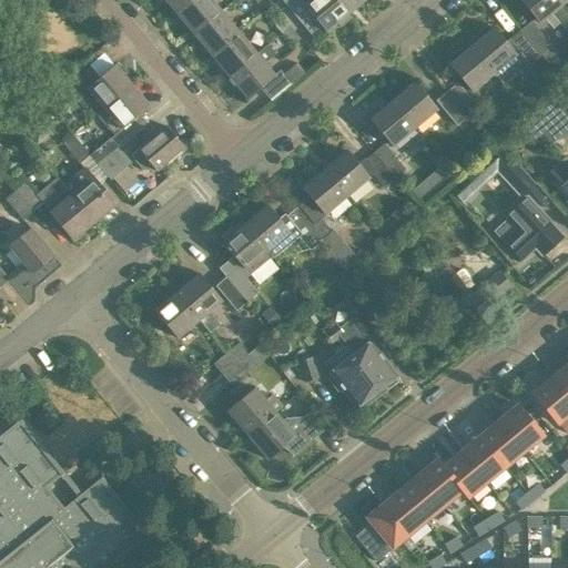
[(163,0),(175,14),(191,0),(163,0)]
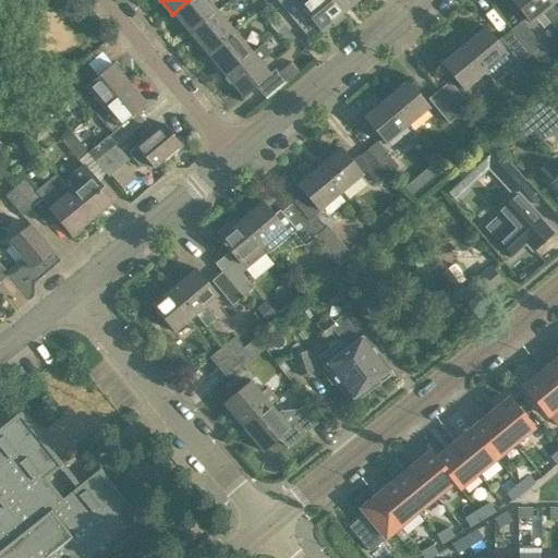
[(187,0),(172,14),(189,34),(216,11),(206,0),(187,0)]
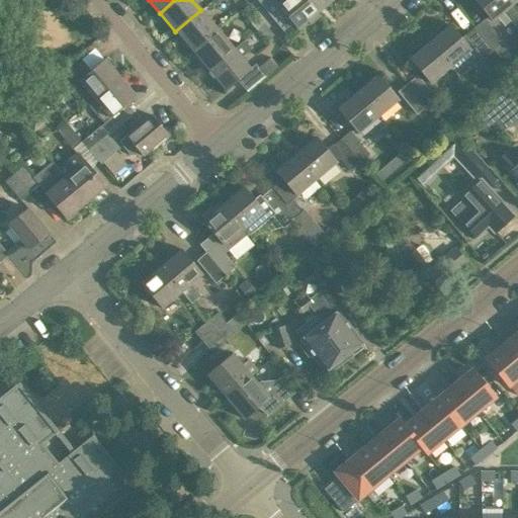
[(273,0),(256,0),(279,28),(289,20),(296,29),(307,21),(310,24),(319,17),(317,13),(305,0),(280,0),(276,4),(273,0)]
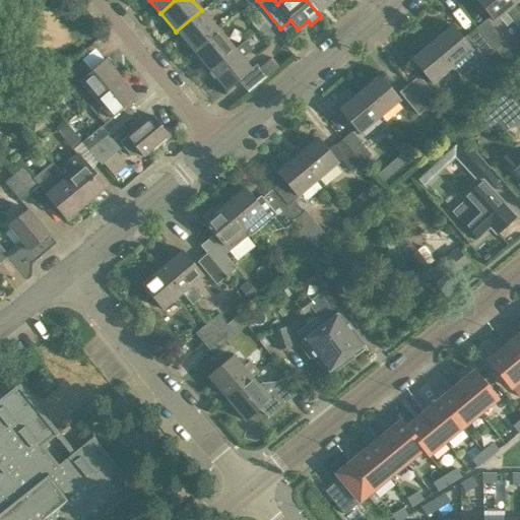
[(306,0),(318,13),(333,0),(306,0)]
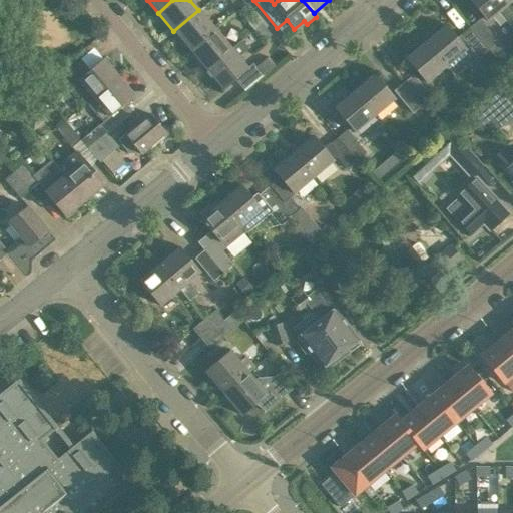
[(512,20),(512,13),(506,5),(502,0),(469,0),(487,21),(498,12),(508,25),(512,20)]
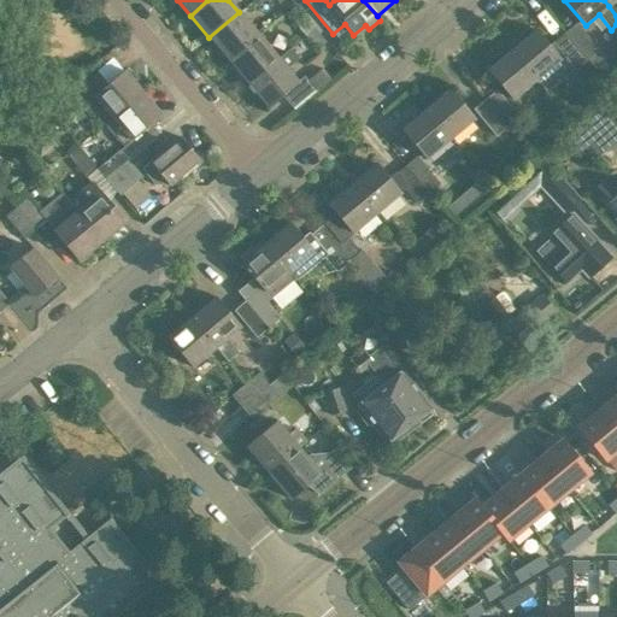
[(209,37),(228,60),(258,35),(239,12),(209,37)]
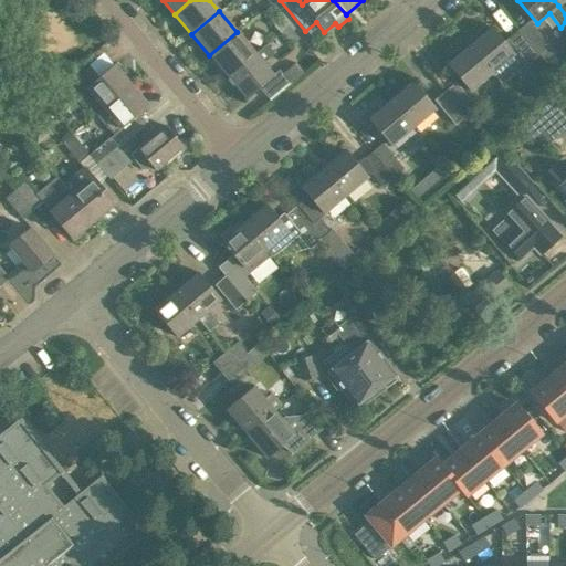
[(268,19),(280,33),(289,27),(276,12),(268,19)]
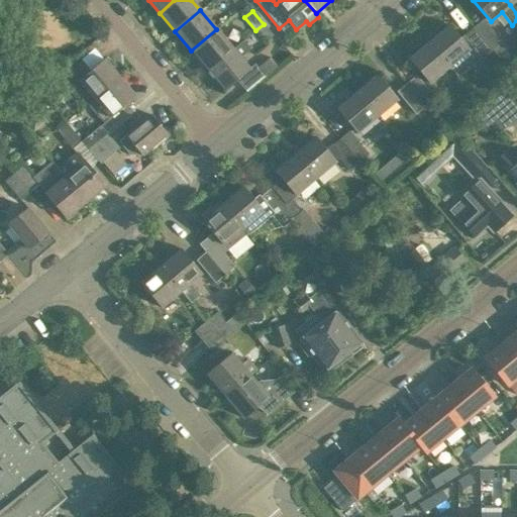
[(483,19),(473,28),(491,52),(502,42),(483,19)]
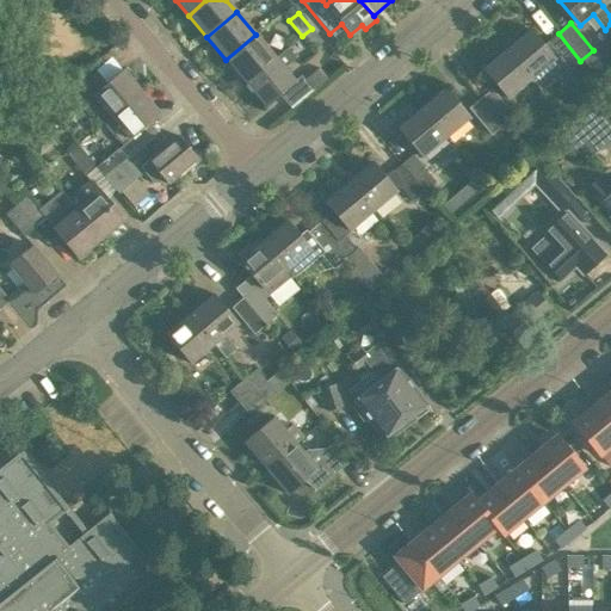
[(580,61),(559,34),(543,47),(529,30),(525,26),(511,37),(512,39),(503,47),(505,50),(530,80),(538,88),(567,66),(571,69),(580,61)]
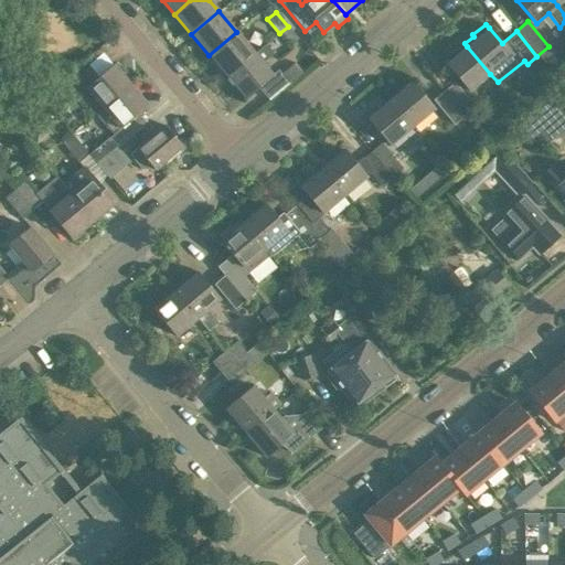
[(288,27),(279,33),(290,46),(299,40),(288,27)]
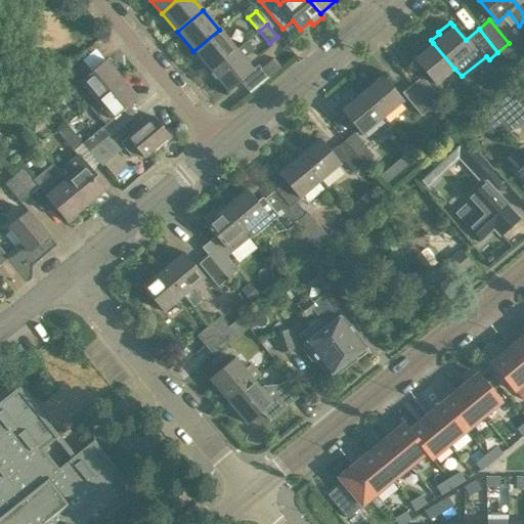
[(193,51),(210,72),(235,50),(219,30),(193,51)]
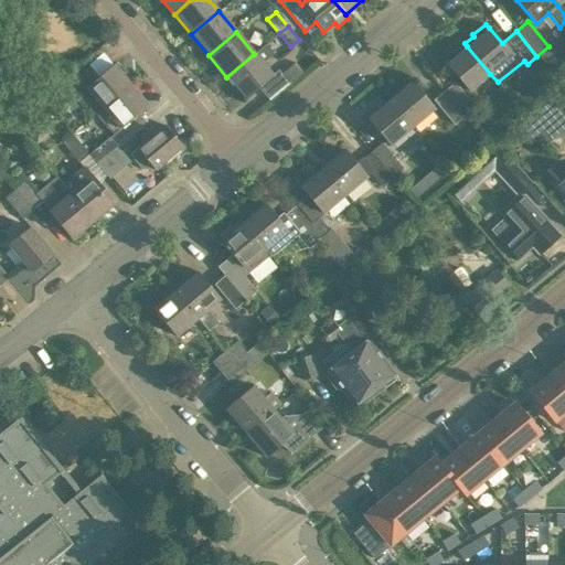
[(254,54),(226,77),(244,98),(272,75),(263,63),(274,54),(265,44),(254,54)]
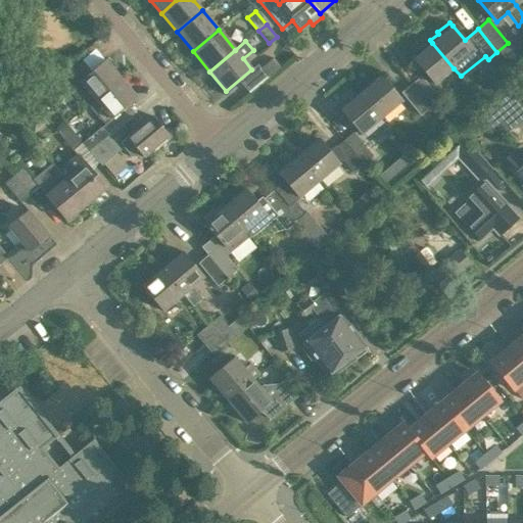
[(454,68),(432,43),(413,59),(434,85),(454,68)]
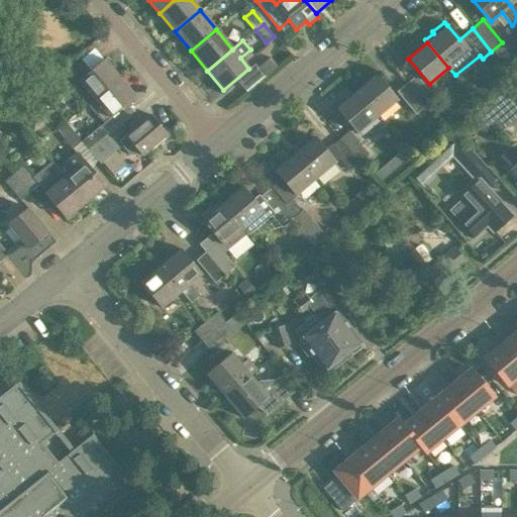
[(79,95),(89,106),(120,80),(103,60),(86,74),(77,64),(59,79),(68,91),(69,90),(75,98),(79,95)]
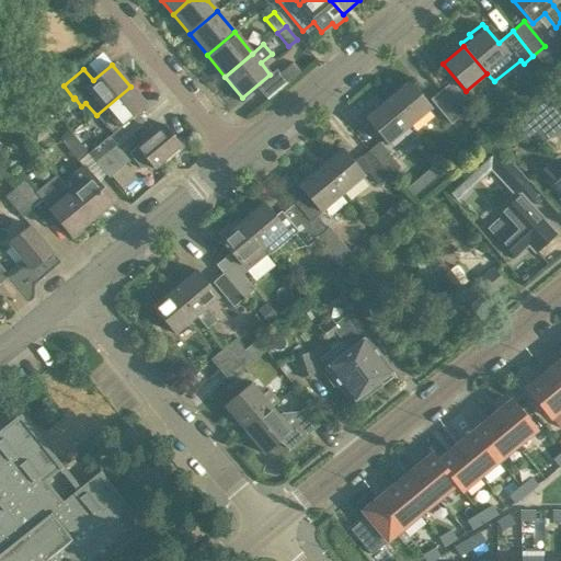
[(289,65),(278,75),(287,84),(298,75),(289,65)]
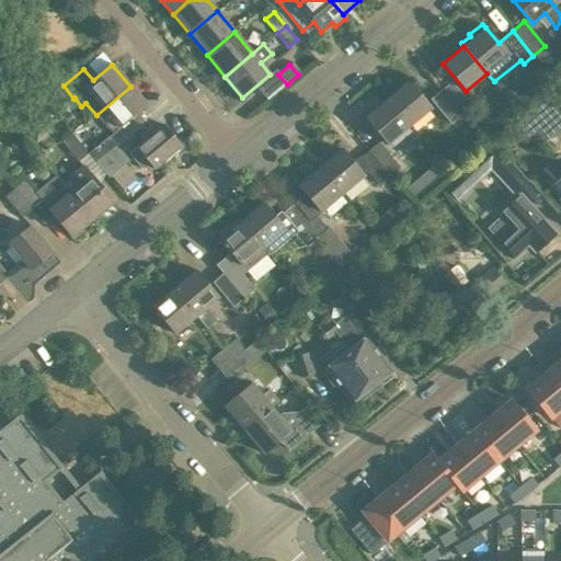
[(408,81),(386,100),(409,127),(431,110),(408,81)]
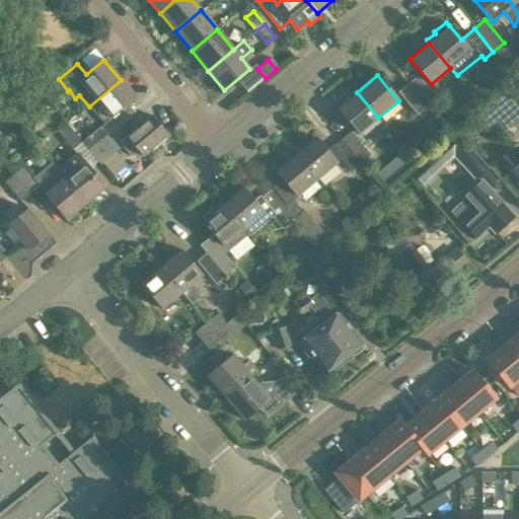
[(418,75),(408,84),(427,107),(437,99),(418,75)]
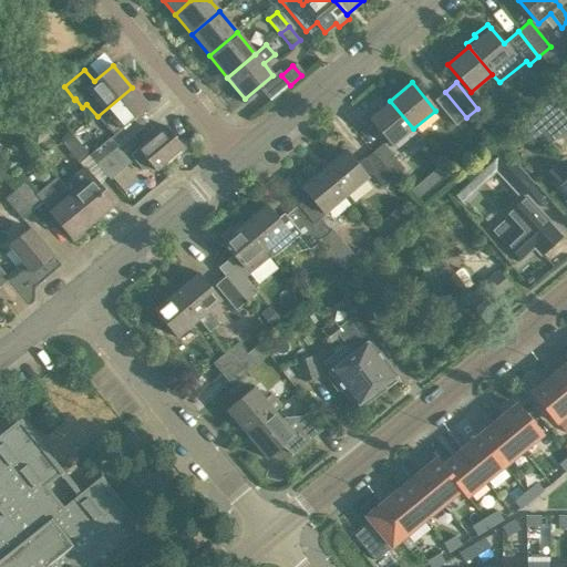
[(132,88),(98,116),(113,135),(147,106),(132,88)]
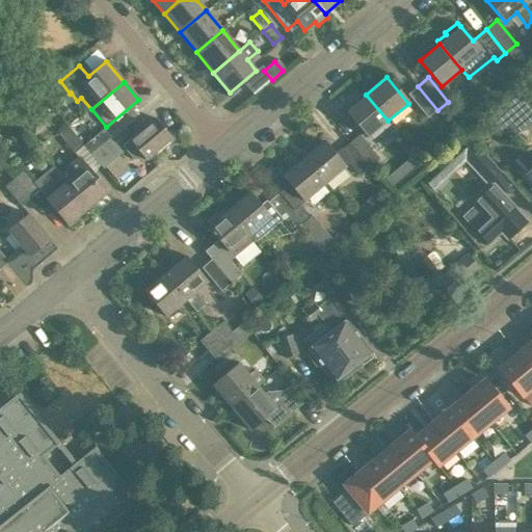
[(437,110),(418,86),(407,95),(427,118),(437,110)]
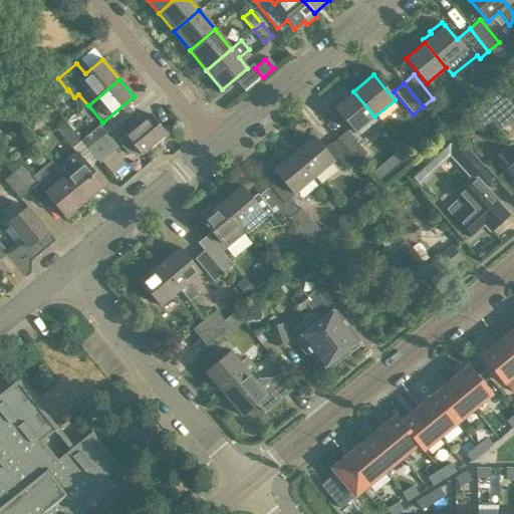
[(479,108),(498,131),(513,116),(513,104),(502,89),(479,108)]
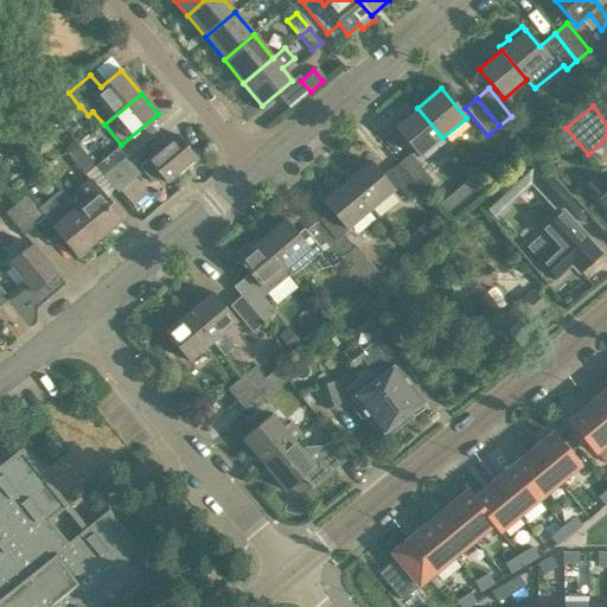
[(442,138),(417,108),(395,127),(419,157),(442,138)]
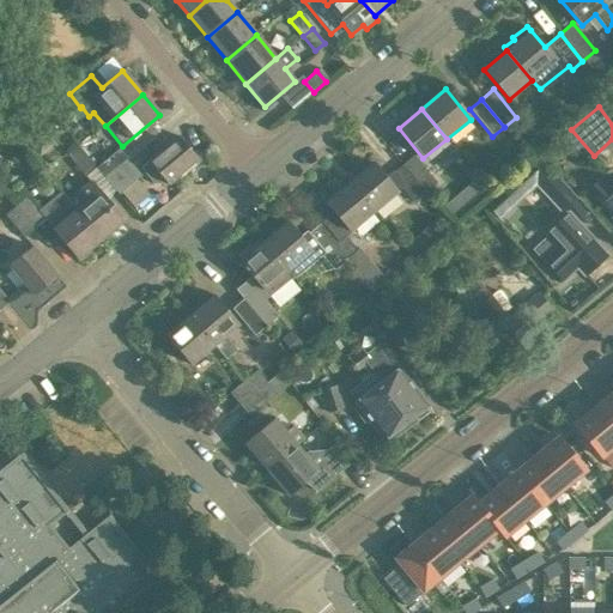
[(0,137),(13,138),(14,120),(0,119),(0,137)]
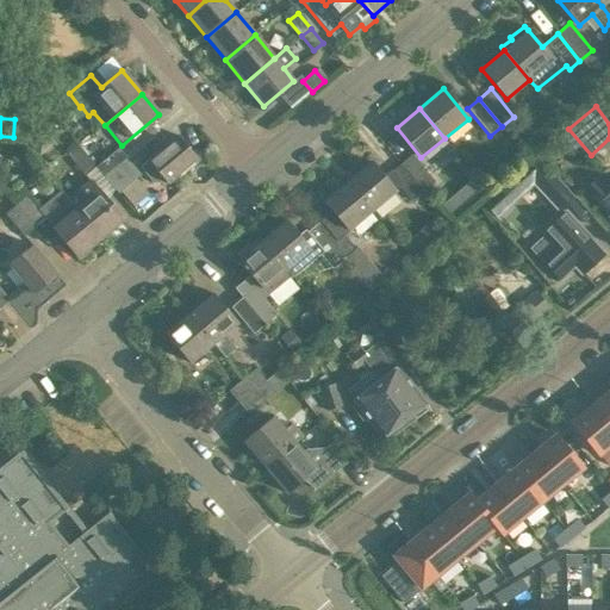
[(147,161),(166,184),(195,159),(176,136),(147,161)]
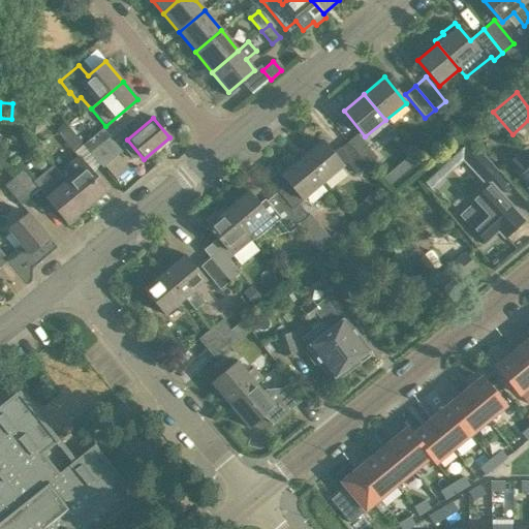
[(73,153),(83,145),(67,126),(57,133),(73,153)]
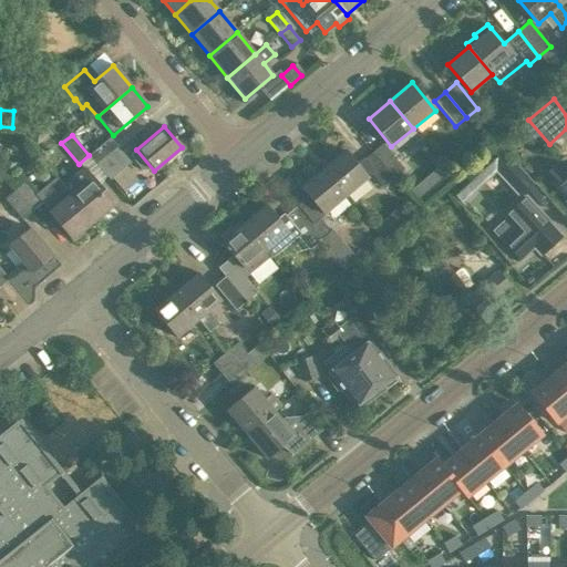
[(89,155),(96,164),(117,147),(109,138),(89,155)]
